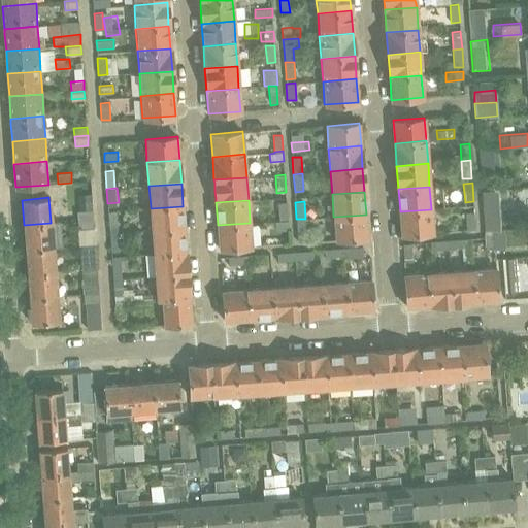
[(288,220),(287,202),(278,202),(279,220),(288,220)]
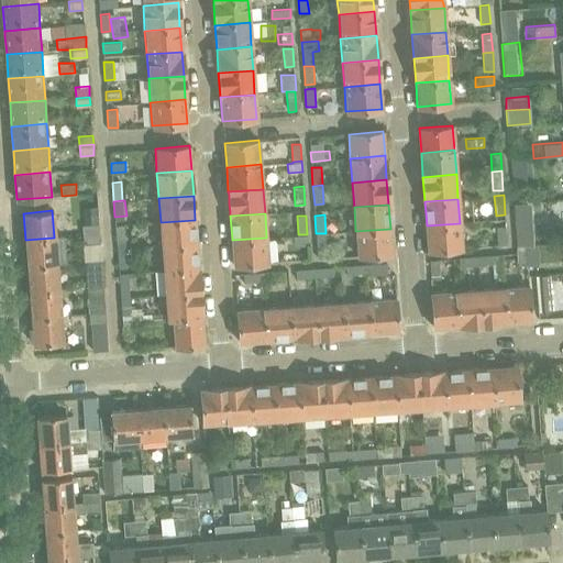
[(195,220),(161,222),(162,247),(197,245),(195,220)]
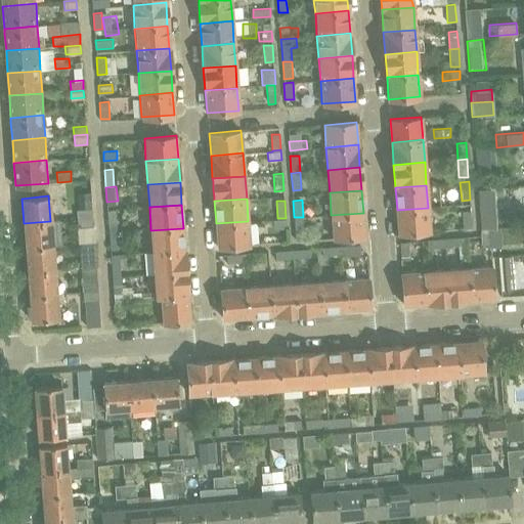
[(428,208),(397,210),(398,232),(430,230),(428,208)]
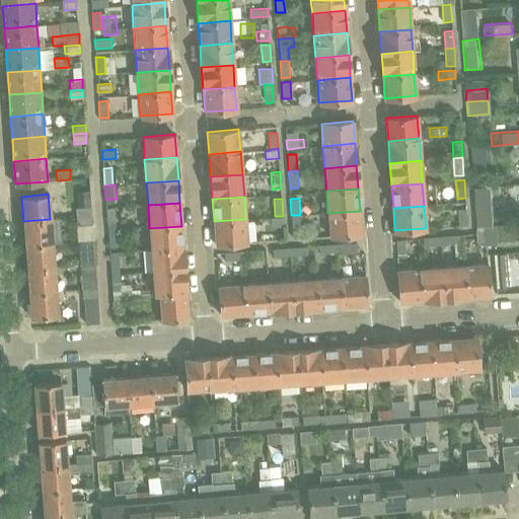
[(75,208),(76,216),(91,215),(90,207),(75,208)]
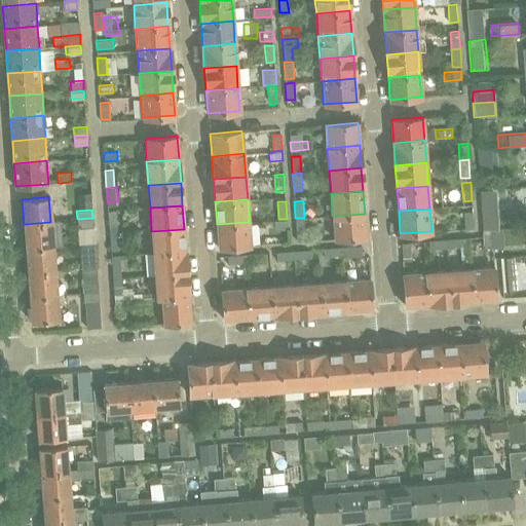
[(108,211),(109,233),(118,232),(116,210),(108,211)]
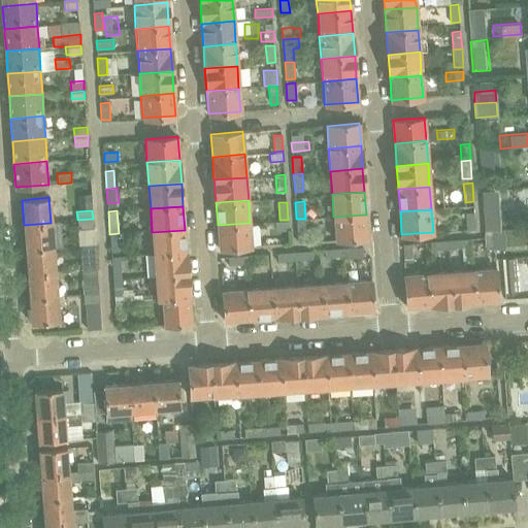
[(465,212),(467,230),(475,229),(474,211),(465,212)]
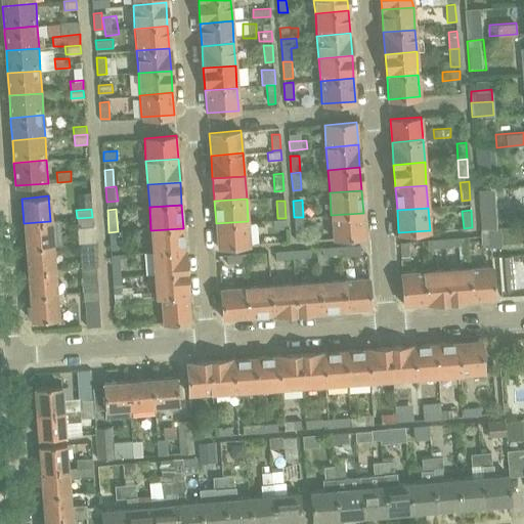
[(363,213),(331,215),(333,237),(364,235),(363,213)]
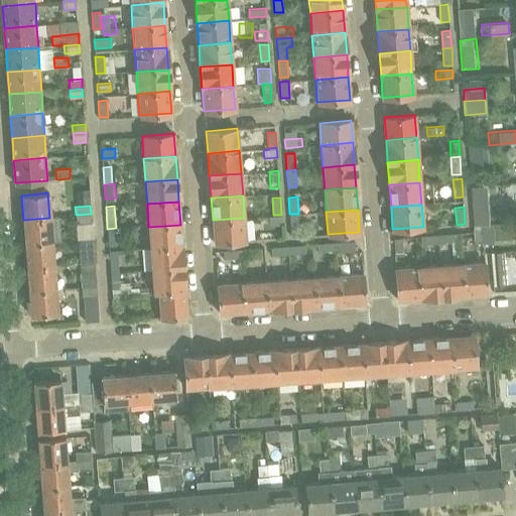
[(473,213),(474,225),(482,225),(490,224),(489,212),(473,213)]
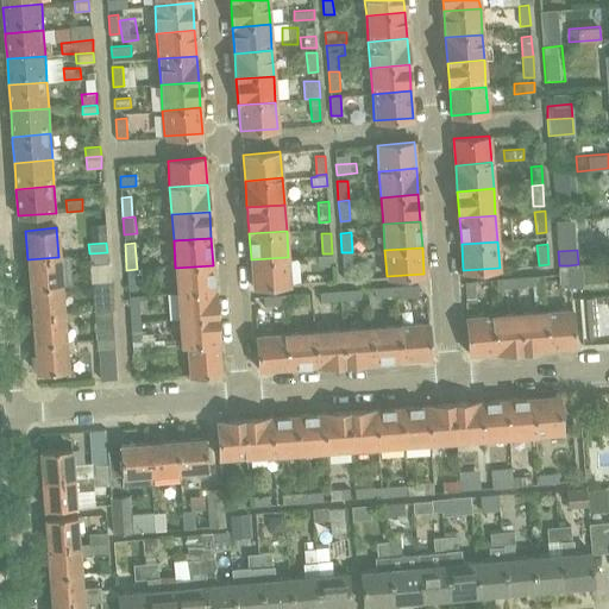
[(107,252),(89,255),(90,264),(108,263),(107,252)]
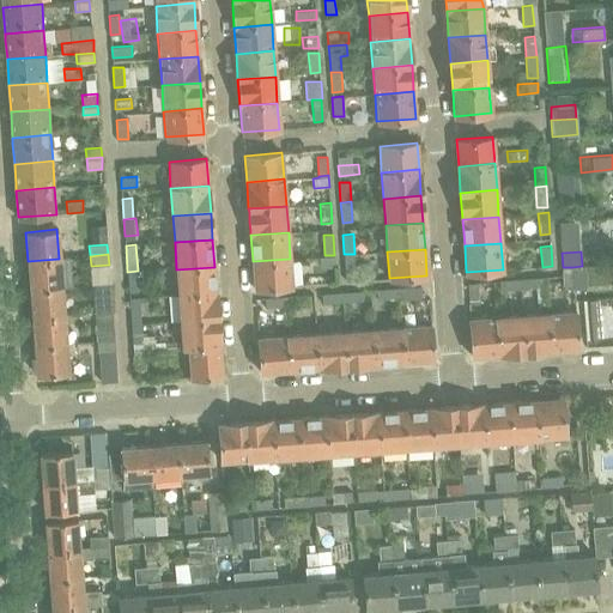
[(320,267),(335,266),(334,255),(320,256),(320,267)]
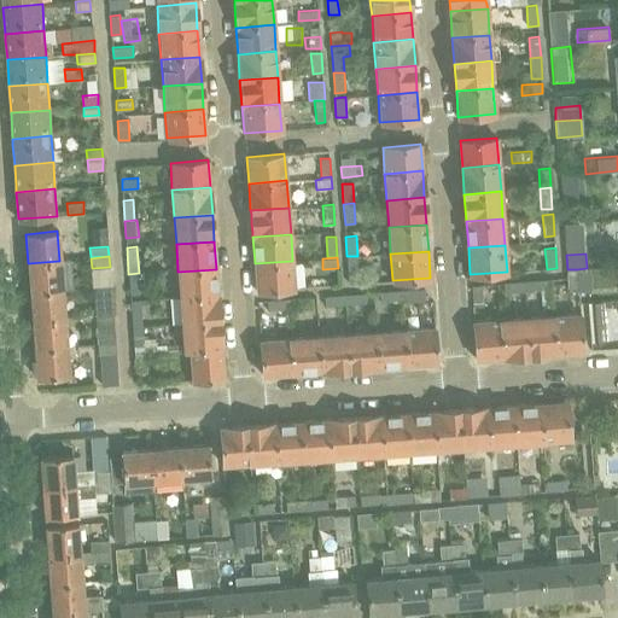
[(59,261),(28,263),(30,285),(30,292),(62,290),(59,261)]
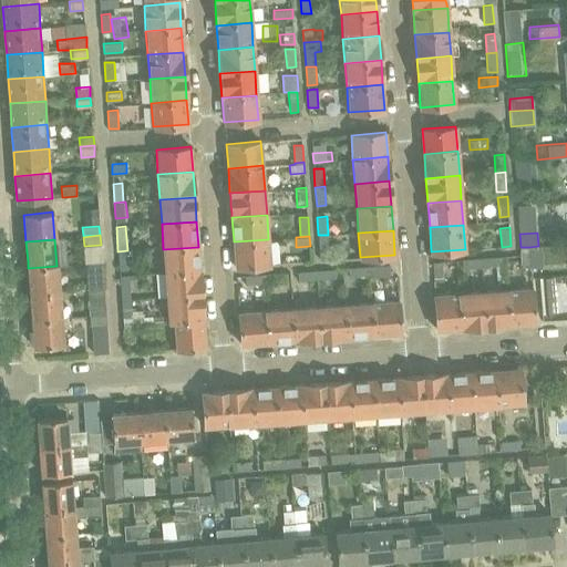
[(268,239),(234,241),(236,267),(270,264),(268,239)]
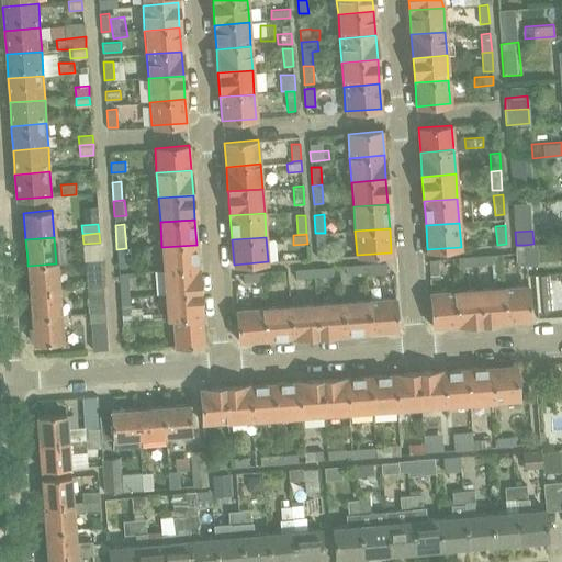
[(317,258),(326,257),(325,238),(316,239),(317,258)]
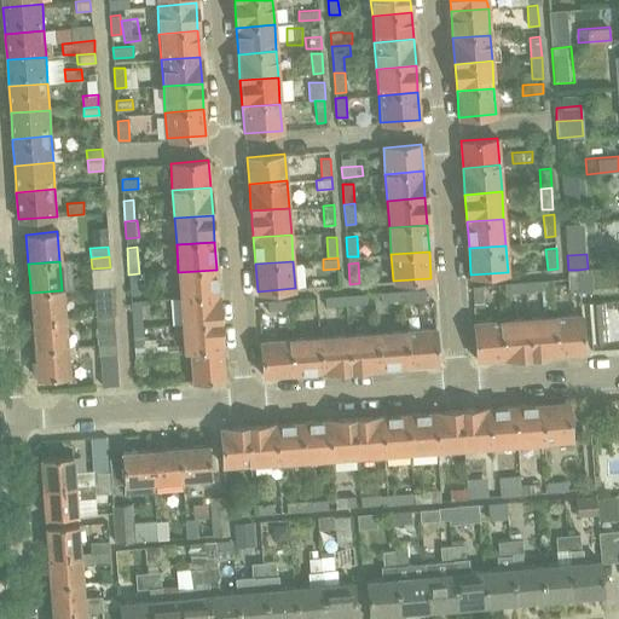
[(579,291),(593,290),(591,268),(588,268),(578,270),(579,290),(579,291)]
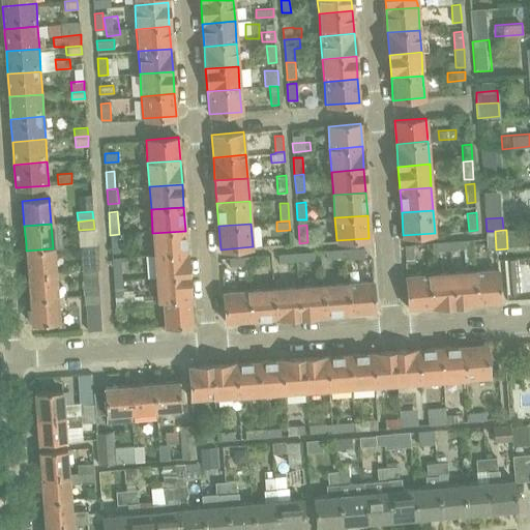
[(185,231),(152,233),(154,257),(187,254),(185,231)]
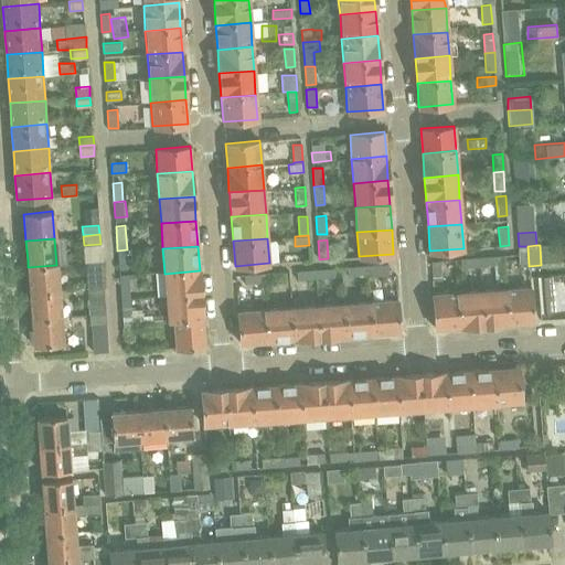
[(519,246),(519,254),(520,265),(529,265),(528,246),(519,246)]
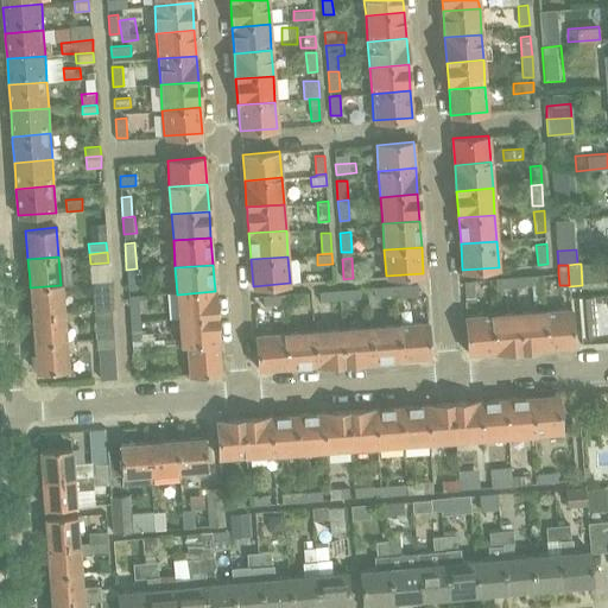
[(137,268),(126,270),(128,290),(138,289),(137,268)]
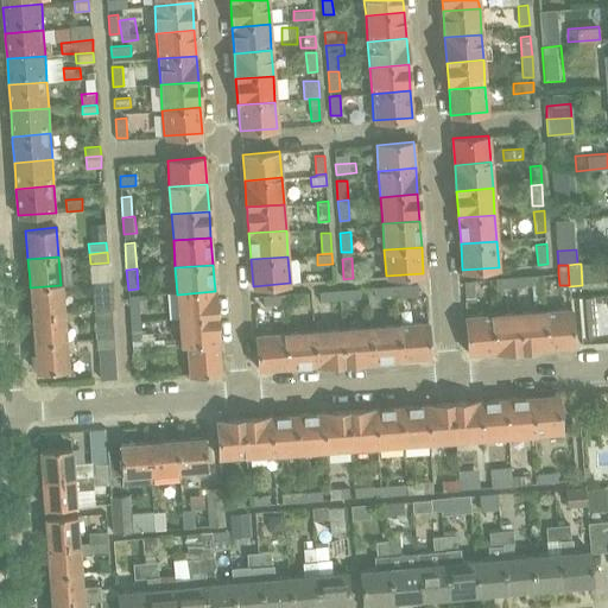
[(537,276),(515,278),(517,287),(537,286),(537,276)]
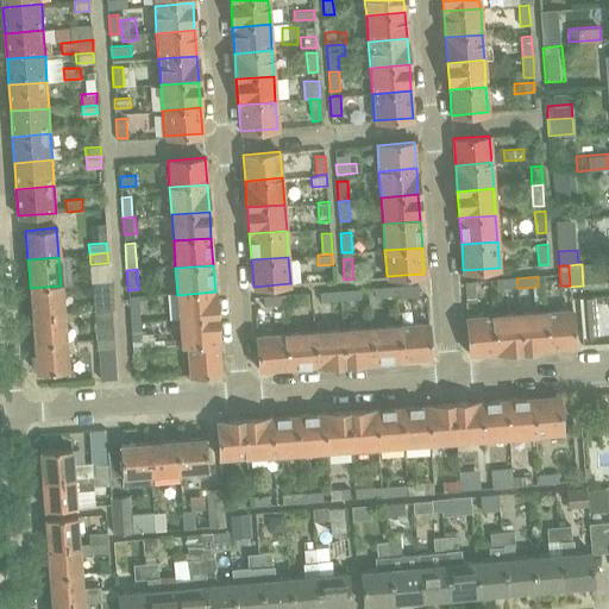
[(518,288),(516,278),(496,280),(496,290),(518,288)]
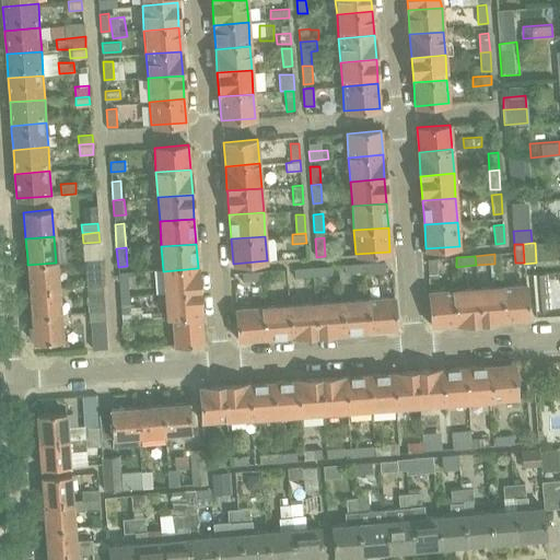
[(84,259),(86,286),(103,284),(101,258),(84,259)]
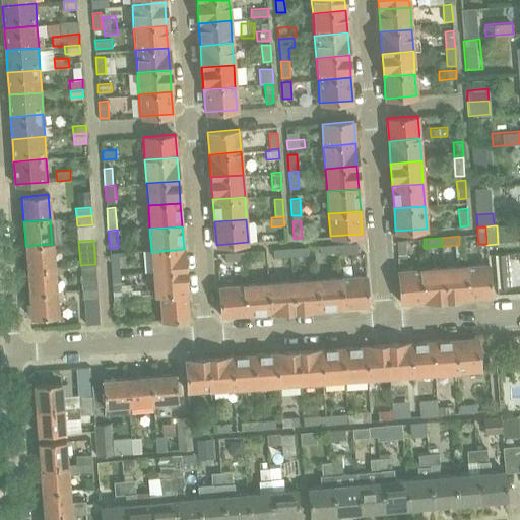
[(398,257),(406,256),(405,240),(396,241),(398,257)]
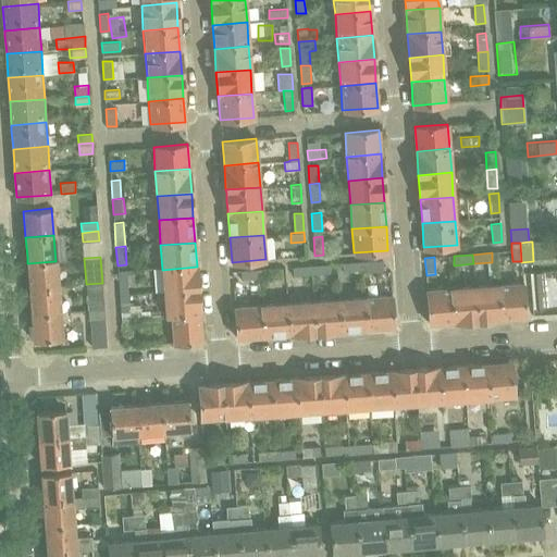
[(364,272),(383,271),(382,260),(363,261),(364,272)]
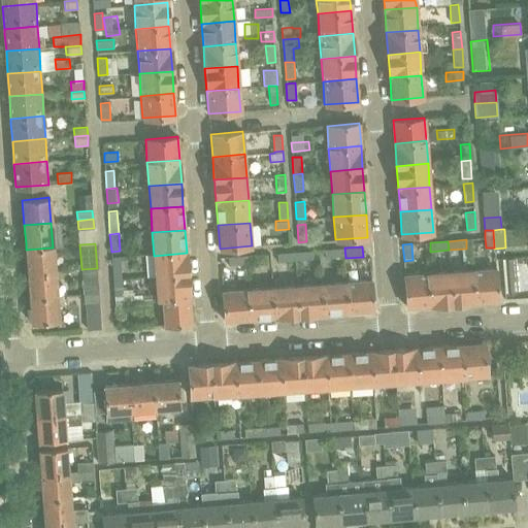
[(53,248),(26,250),(28,274),(55,272),(53,248)]
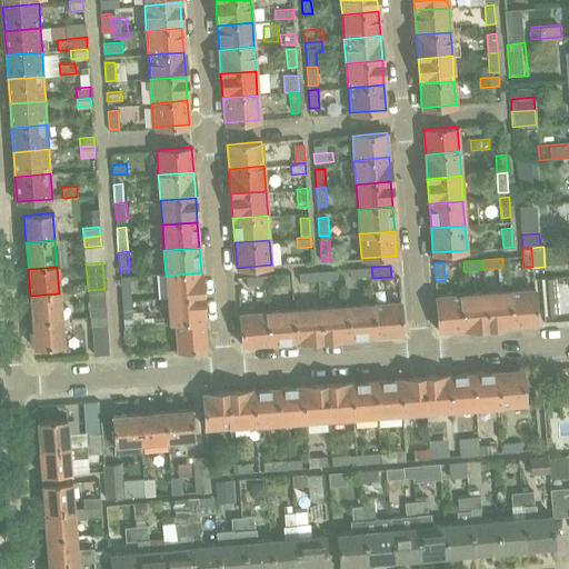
[(350,278),(369,276),(368,267),(349,268),(350,278)]
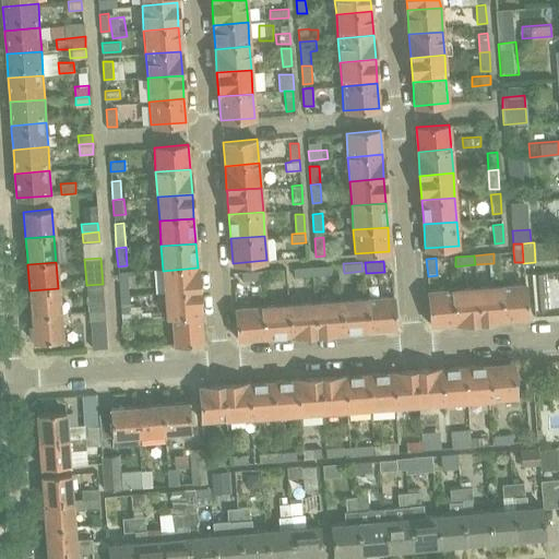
[(331,264),(311,265),(311,275),(331,274),(331,264)]
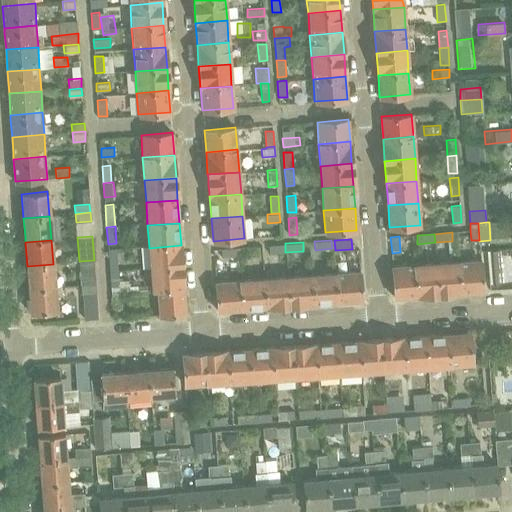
[(285,252),(285,243),(269,244),(270,253),(285,252)]
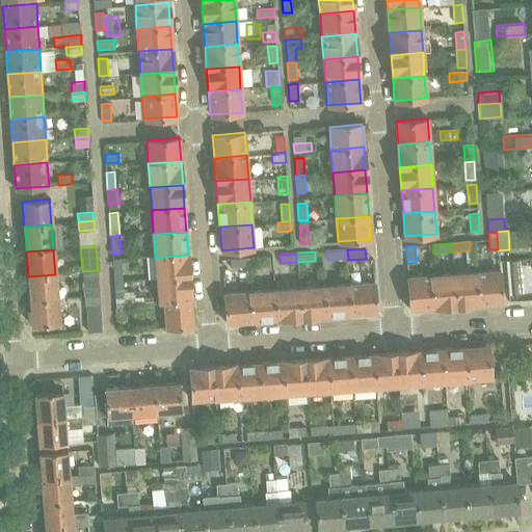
[(188,255),(155,258),(157,281),(189,278),(188,255)]
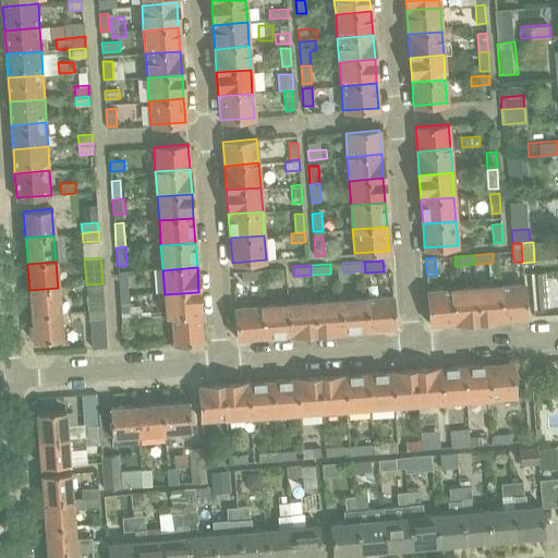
[(278,268),(258,269),(259,280),(279,278),(278,268)]
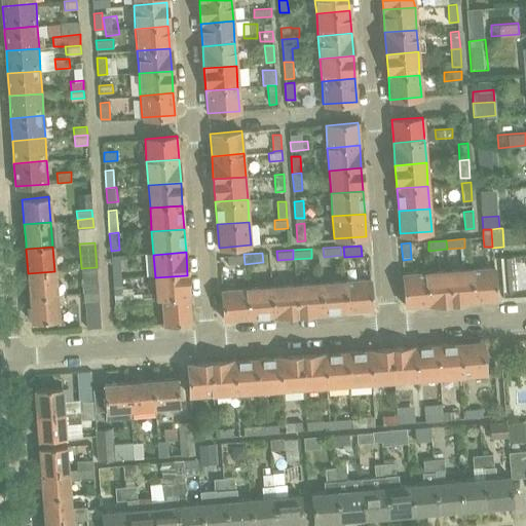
[(243,254),(236,255),(225,256),(225,265),(245,264),(243,254)]
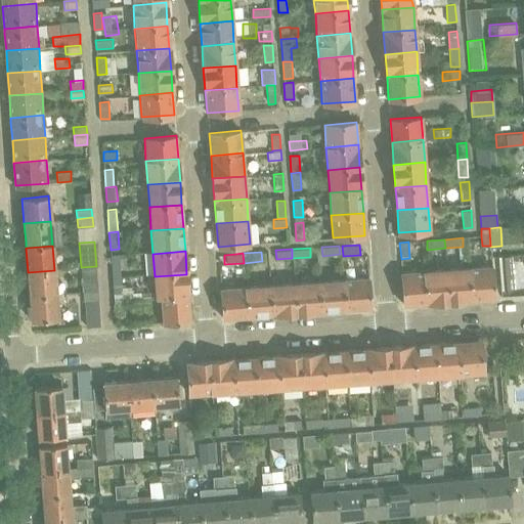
[(111,265),(120,264),(119,254),(110,254),(111,265)]
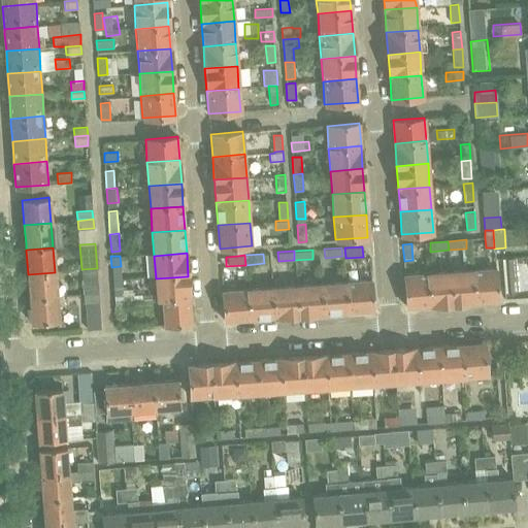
[(497,267),(473,269),(476,301),(499,299),(497,267)]
